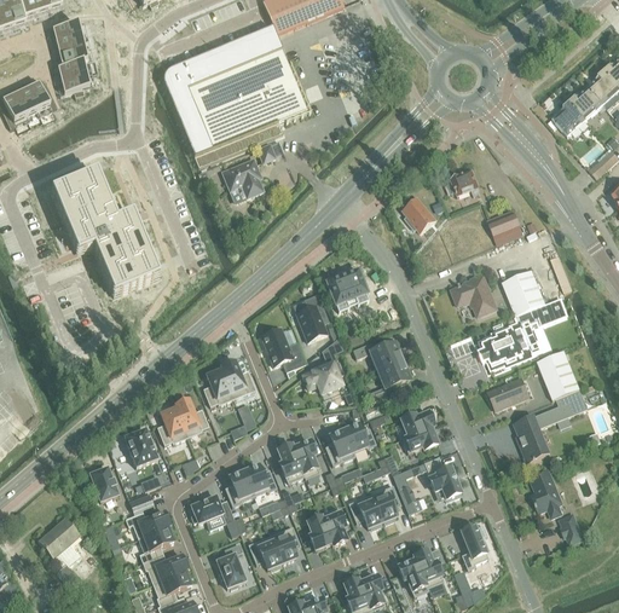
[(0,25),(1,28),(13,24),(5,0),(0,0),(0,25)]
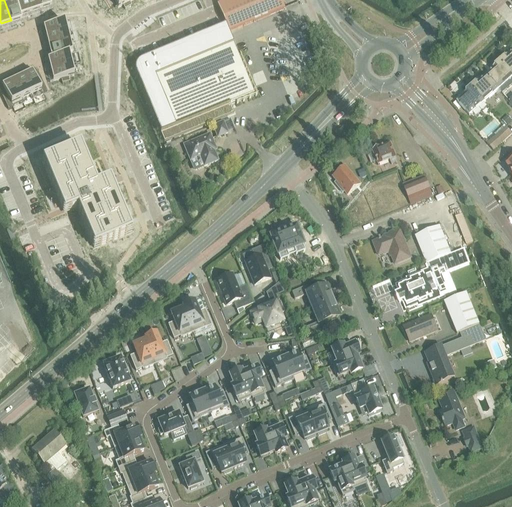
[(4,0),(11,20),(21,17),(15,0),(4,0)]
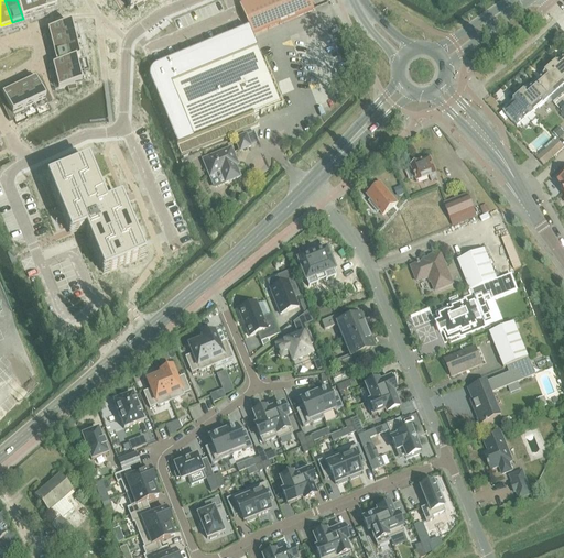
[(17,0),(23,19),(23,18),(22,14),(33,11),(30,0),(17,0)]
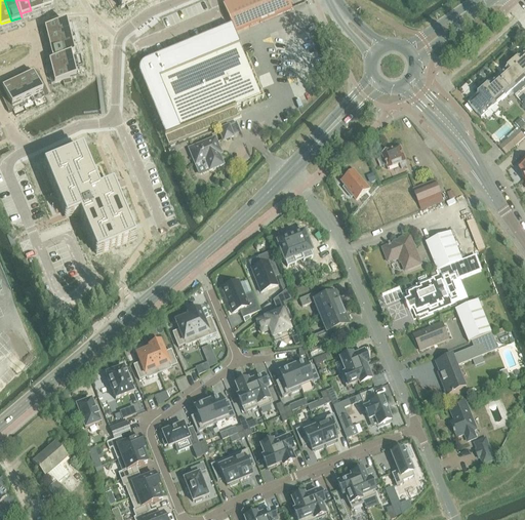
[(28,0),(31,10),(42,6),(40,0),(28,0)]
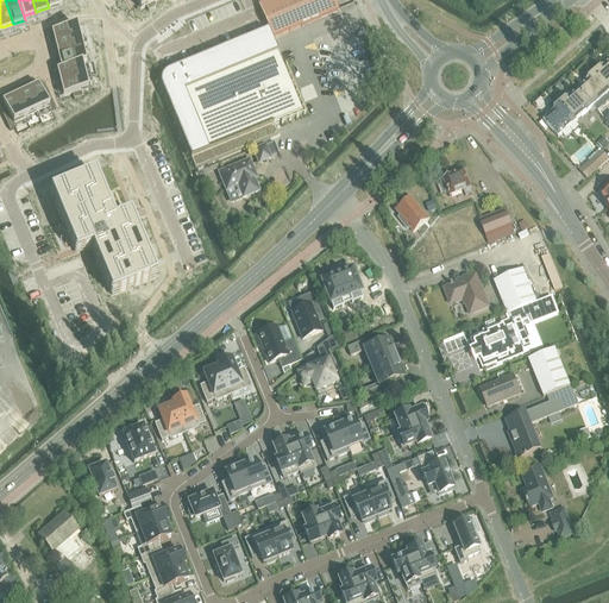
[(338,6),(336,0),(261,0),(258,1),(272,33),(338,6)]
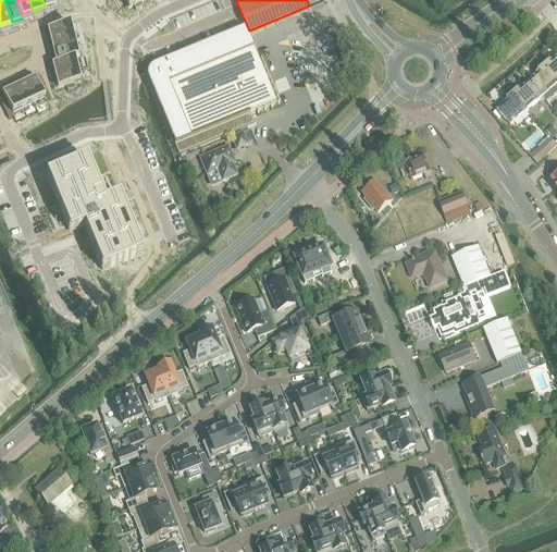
[(56,23),(47,24),(50,37),(73,32),(70,20),(64,22),(62,16),(54,19),(56,23)]
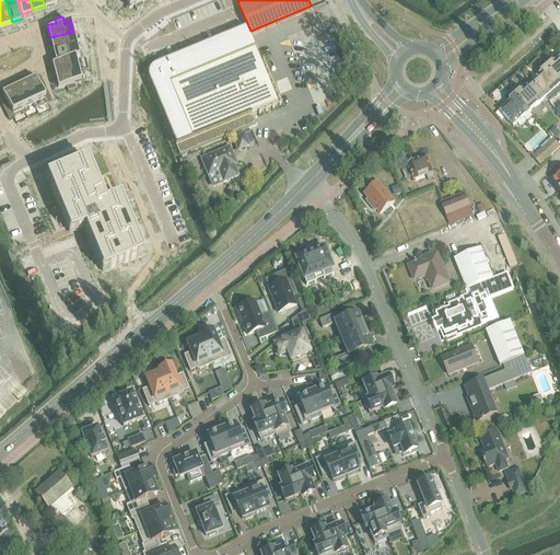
[(148,70),(148,71),(148,72),(148,73),(148,74),(148,76),(149,77),(154,91),(164,115),(175,142),(179,151),(256,120),(252,110),(235,117),(229,119),(208,128),(191,135),(168,80),(255,44),(246,23),(213,36),(193,45),(165,57),(154,61),(153,61),(152,62),(151,62),(151,64),(150,64),(150,65),(149,66),(148,67),(148,68),(148,69),(148,70)]
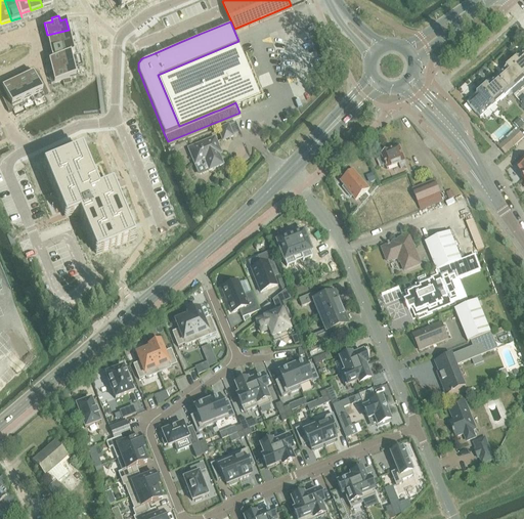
[(69,30),(47,35),(49,46),(71,41),(69,30)]
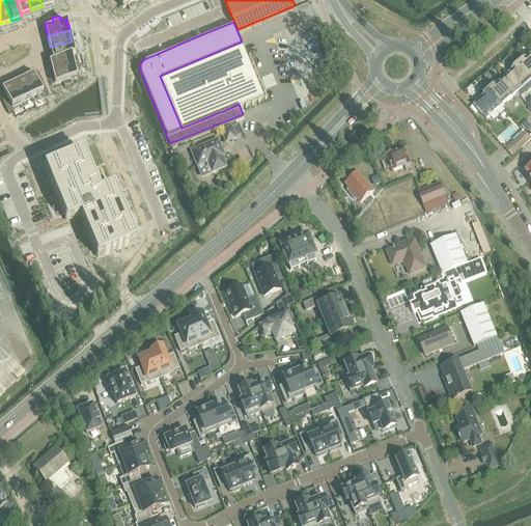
[(242,42),(160,76),(182,128),(197,121),(217,113),(223,111),(239,104),(288,84),(267,31),(242,42)]
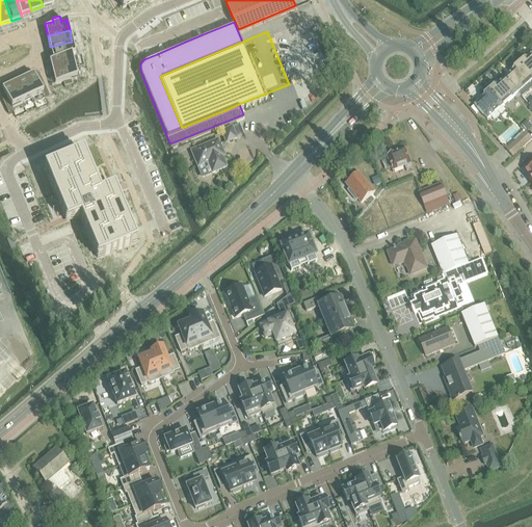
[(72,42),(50,47),(53,57),(72,53),(75,52),(72,42)]
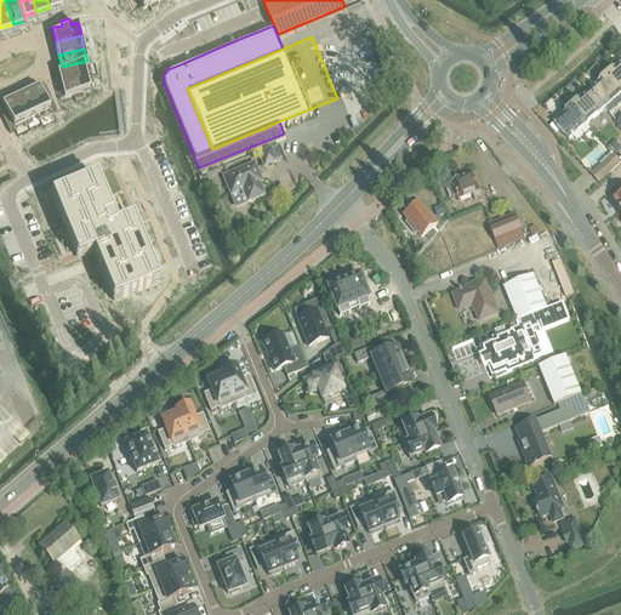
[(620,60),(616,64),(615,63),(607,70),(620,86),(620,60)]
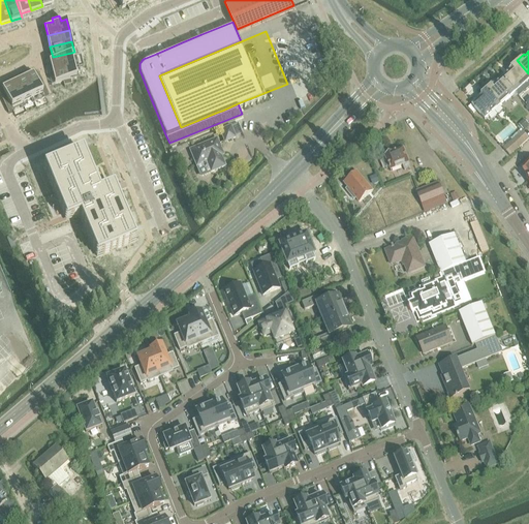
[(53,57),(50,58),(52,68),(73,63),(71,53),(53,57)]
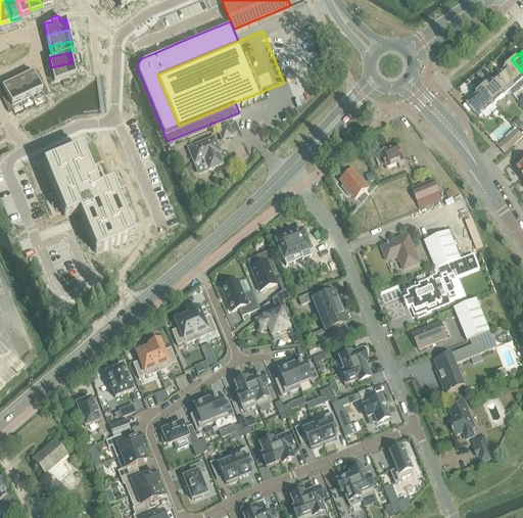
[(522,73),(511,59),(504,65),(505,66),(496,74),(509,88),(513,91),(522,81),(522,73)]
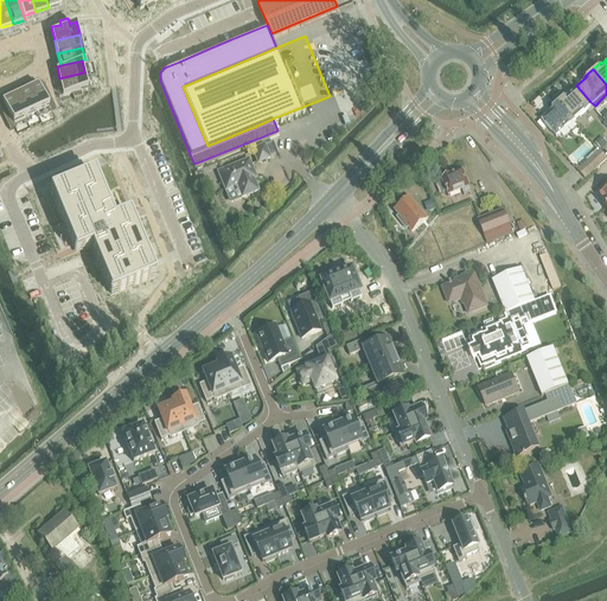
[(84,72),(59,78),(63,91),(72,89),(74,95),(83,93),(82,87),(88,85),(84,72)]
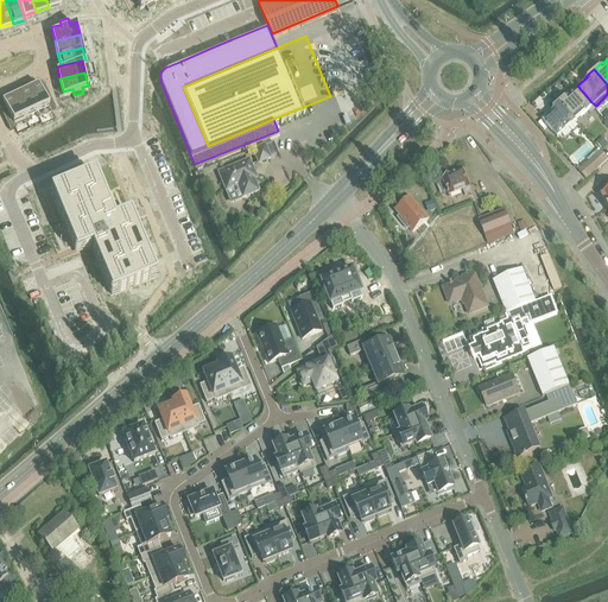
[(38,80),(26,86),(37,109),(46,105),(49,107),(50,107),(48,101),(45,96),(43,90),(40,86),(38,80)]
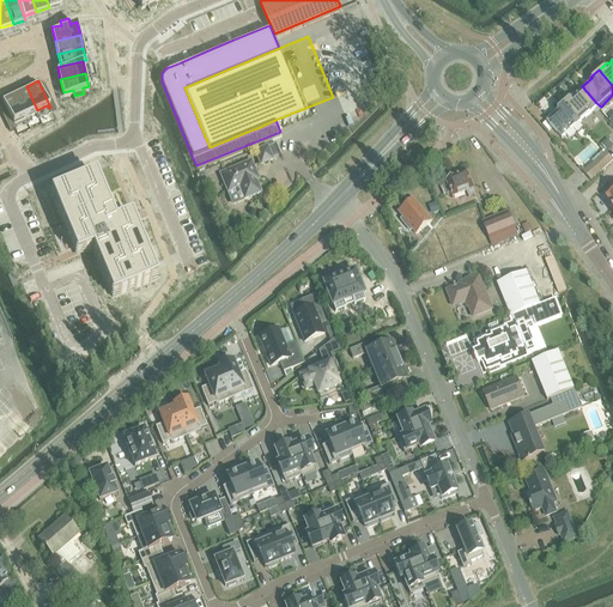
[(26,86),(14,92),(25,115),(36,110),(37,110),(26,86)]
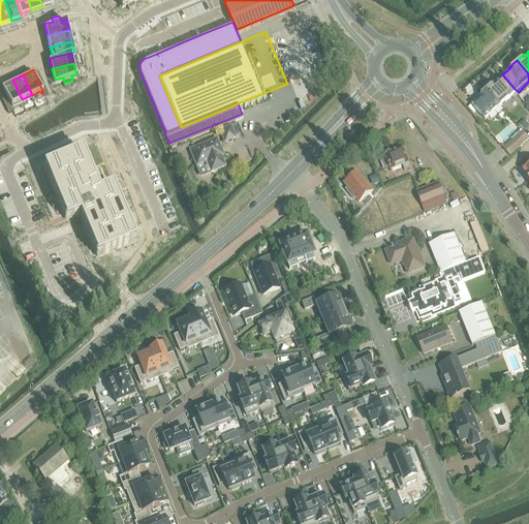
[(515,89),(502,74),(495,82),(494,81),(492,82),(487,87),(500,101),(515,89)]
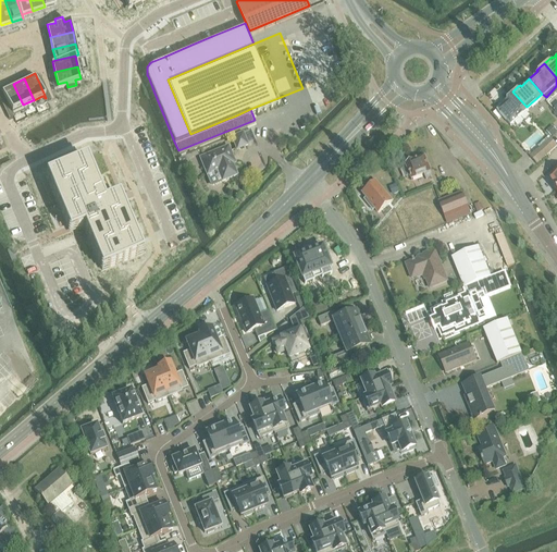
[(13,84),(2,88),(4,94),(7,99),(9,103),(11,109),(13,113),(22,110),(25,109),(23,105),(13,84)]
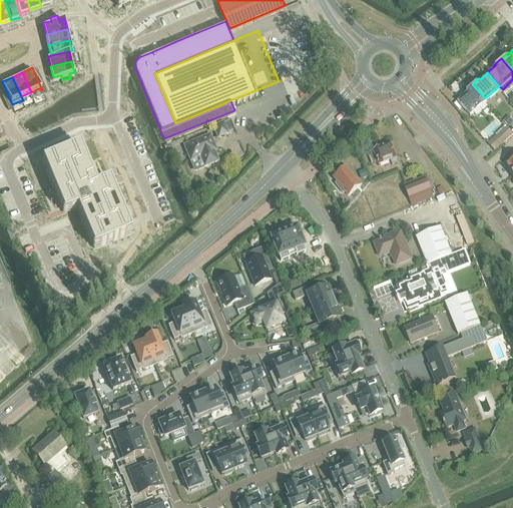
[(485,98),(472,84),(466,90),(467,91),(459,98),(471,112),(485,98)]
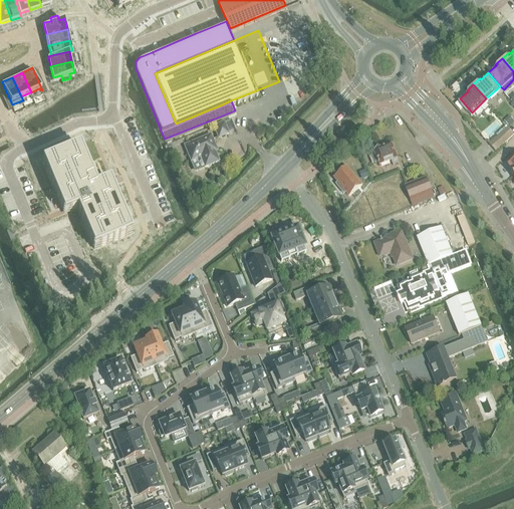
[(513,117),(509,112),(504,116),(509,121),(513,117)]
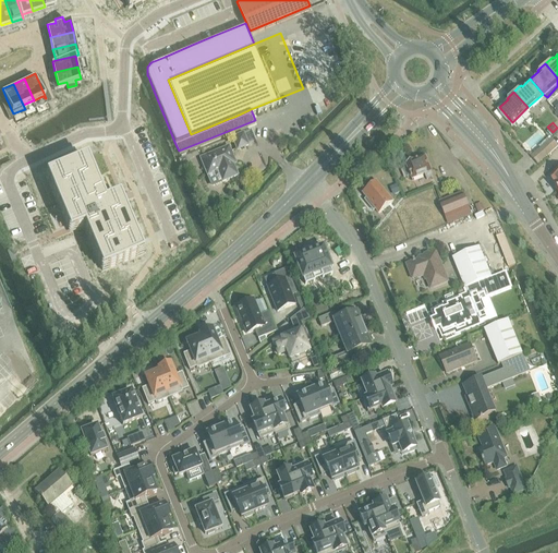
[(247,141),(243,129),(232,134),(237,146),(247,141)]
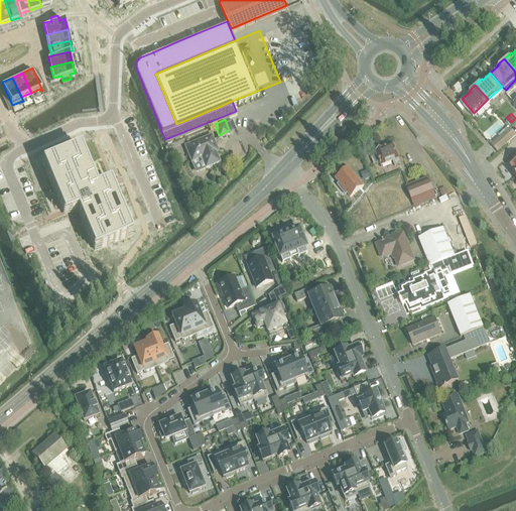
[(497,148),(515,131),(510,124),(491,141),(497,148)]
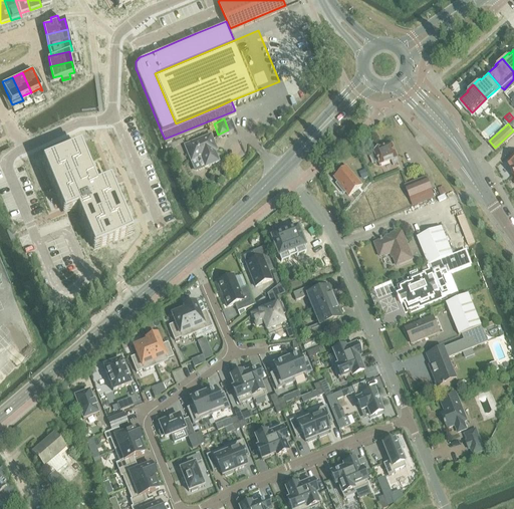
[(219,158),(215,148),(217,147),(211,131),(184,142),(195,168),(219,158)]
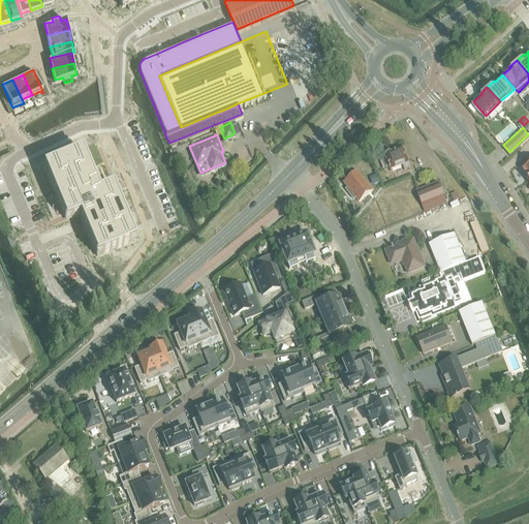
[(409,159),(403,145),(393,149),(390,148),(386,149),(385,152),(386,155),(382,156),(385,165),(390,163),(391,166),(403,161),(404,166),(408,164),(410,163),(409,159)]
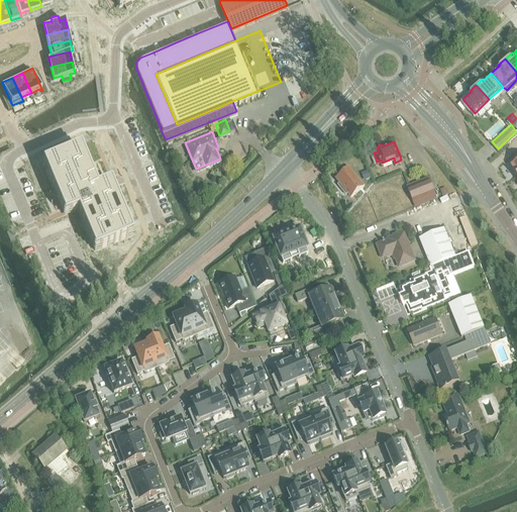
[(52,163),(44,166),(62,206),(63,206),(63,207),(64,207),(68,205),(69,209),(70,210),(71,210),(78,207),(92,240),(98,237),(101,244),(126,234),(123,227),(130,224),(113,184),(112,183),(107,185),(106,180),(105,181),(105,180),(97,183),(84,149),(77,152),(74,145),(48,156),(52,163)]
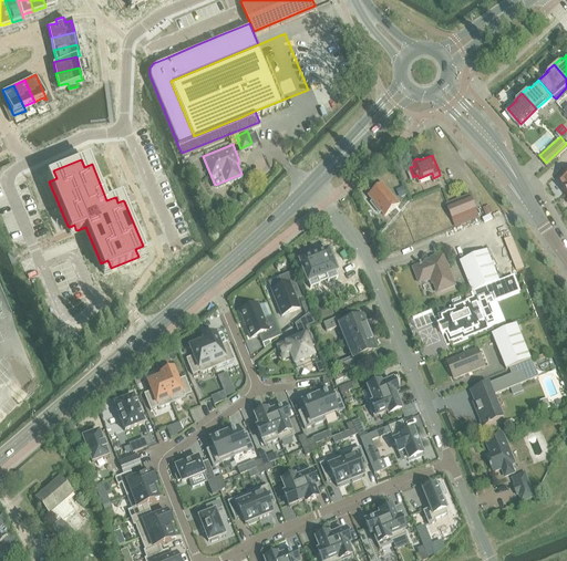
[(372,197),(370,198),(379,209),(381,207),(385,213),(400,200),(382,180),(368,191),(372,197)]
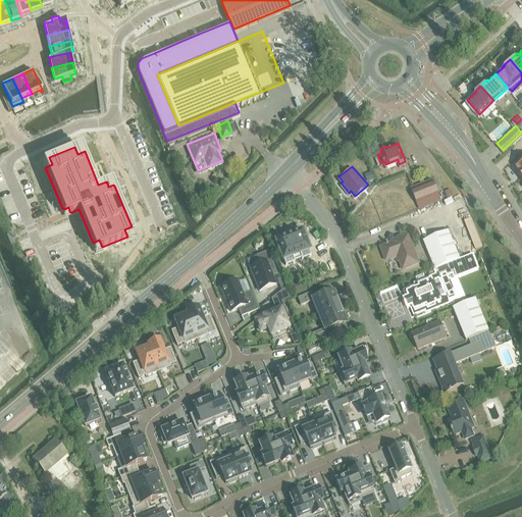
[(374,175),(371,168),(366,170),(369,177),(374,175)]
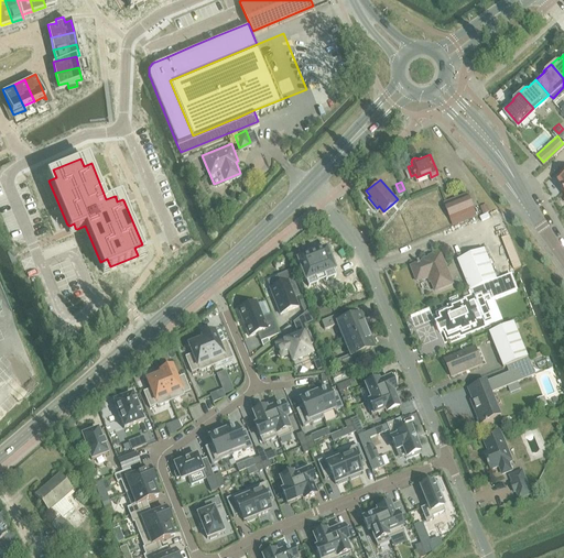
[(475,207),(469,192),(445,201),(451,217),(475,207)]
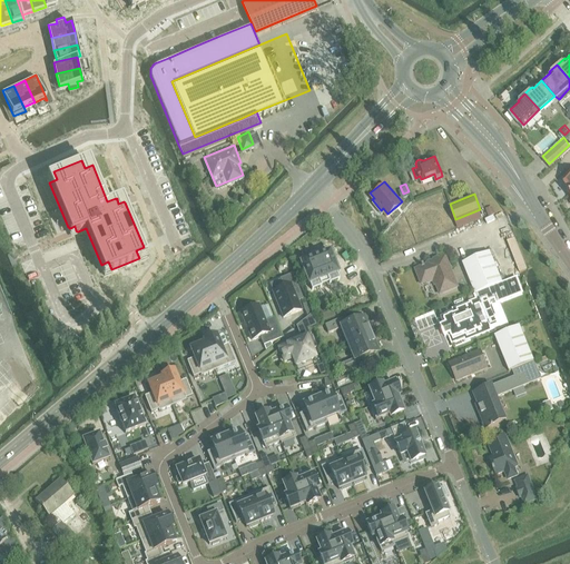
[(311,255),(300,259),(308,280),(310,279),(312,286),(322,282),(320,276),(327,273),(330,278),(340,275),(337,269),(338,268),(335,260),(333,255),(330,247),(318,251),(318,250),(311,254),(311,255)]
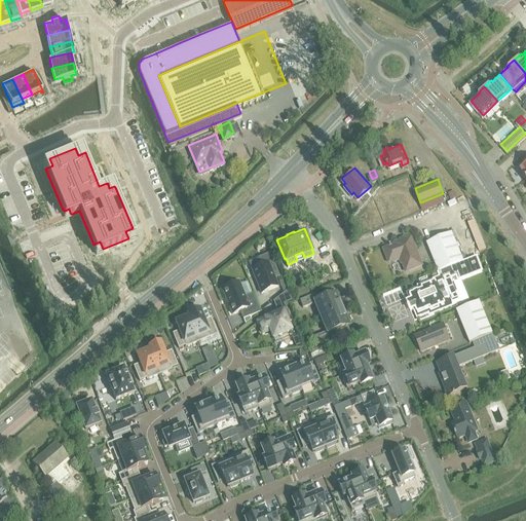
[(452,229),(426,239),(438,268),(463,258),(452,229)]
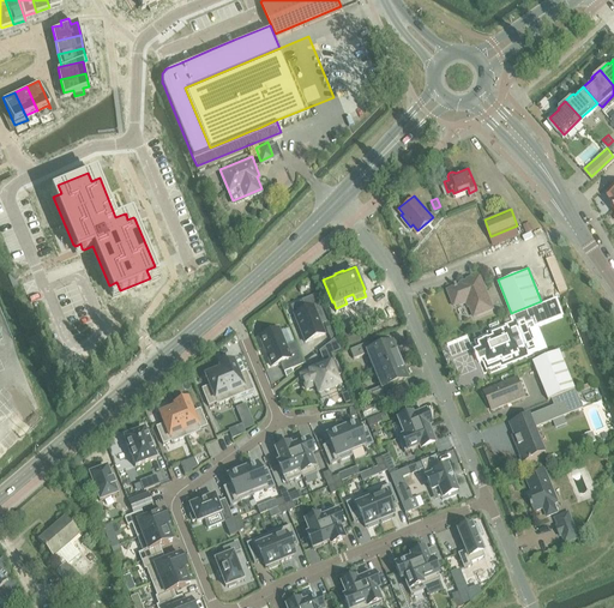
[(493,305),(480,272),(453,282),(455,283),(447,287),(453,302),(468,296),(474,313),(493,305)]
